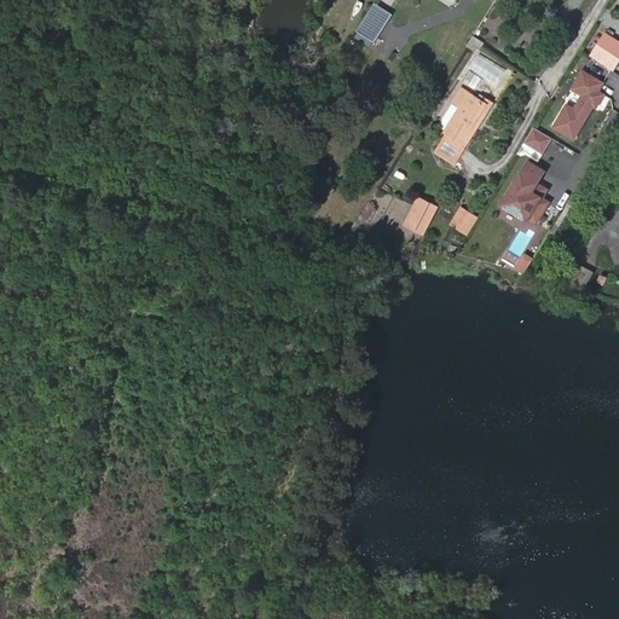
[(568,0),(560,16),(571,22),(583,0),(568,0)]
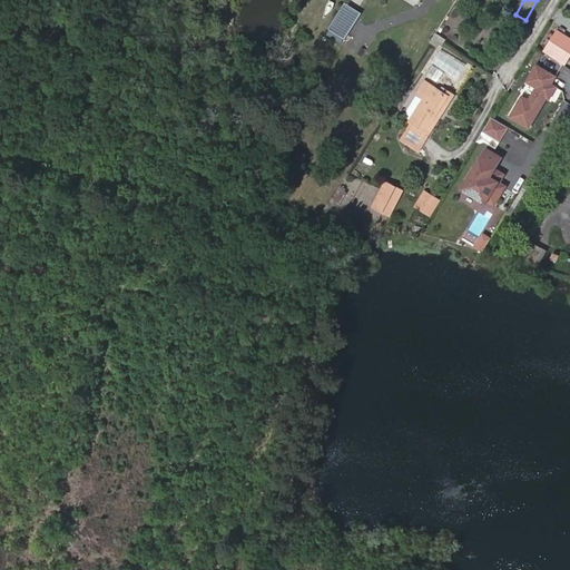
[(341,43),(361,13),(344,2),(324,32),(341,43)]
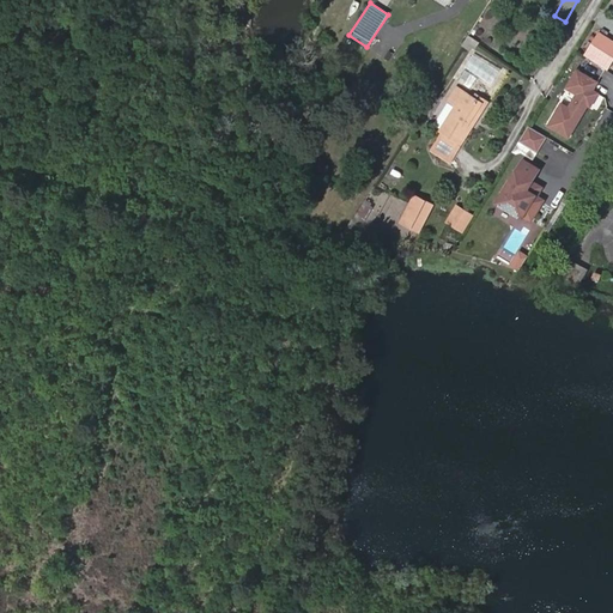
[(606,71),(612,60),(612,40),(599,30),(582,54),(606,71)]
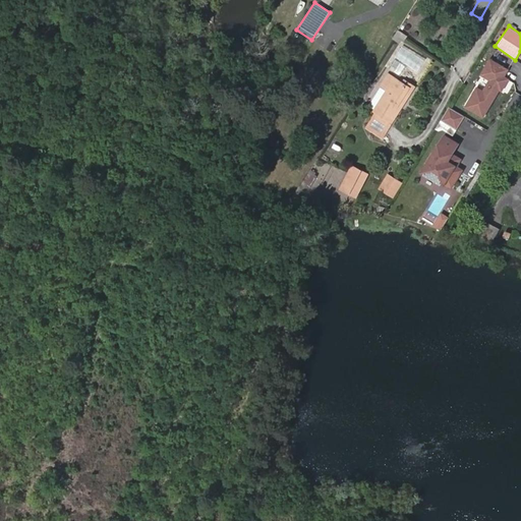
[(487,90),(509,58),(495,48),(478,74),(483,77),(479,83),(487,90)]
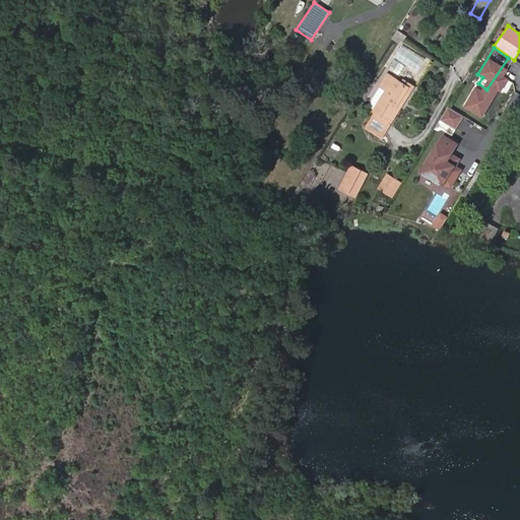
[(397,106),(408,87),(402,83),(387,73),(380,85),(381,85),(369,105),(375,109),(373,111),(376,112),(369,122),(381,130),(388,120),(391,122),(400,108),(397,106)]
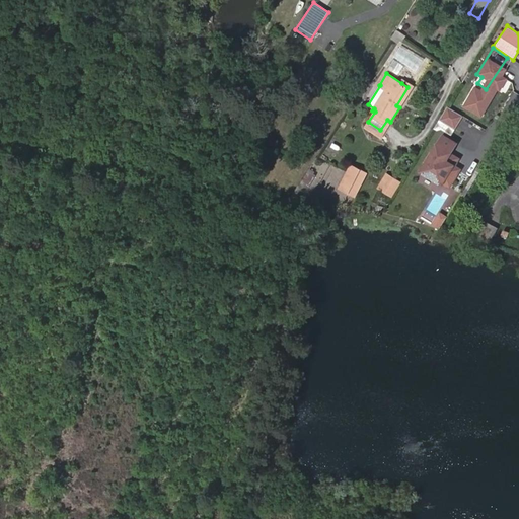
[(399,107),(413,86),(403,80),(401,83),(408,87),(396,105),(399,107)]
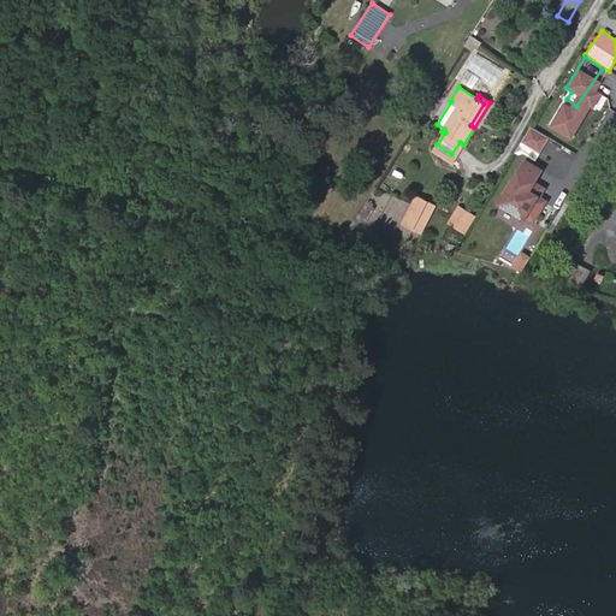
[(615,111),(608,108),(600,129),(609,132),(615,113),(615,111)]
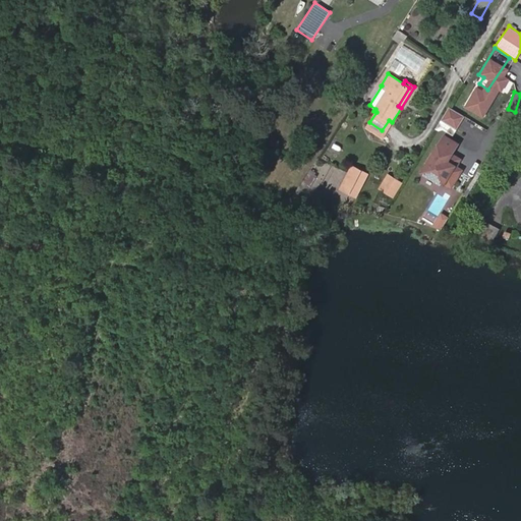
[(382,130),(369,122),(367,127),(382,136),(392,122),(389,120),(382,130)]
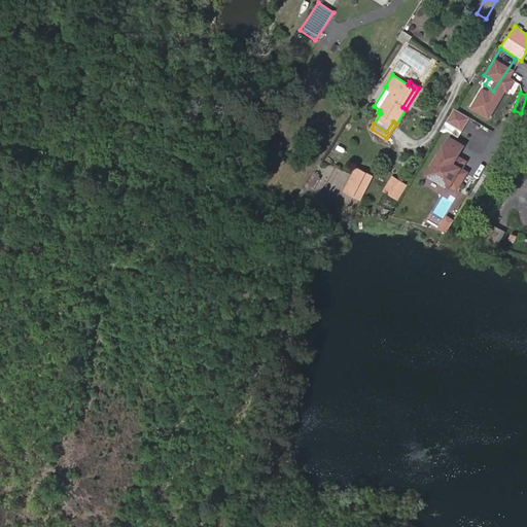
[(457,137),(460,131),(449,125),(447,131),(457,137)]
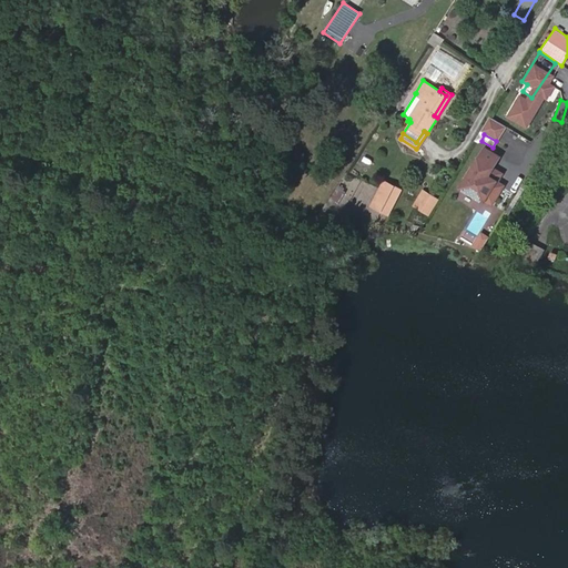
[(498,184),(504,174),(495,169),(501,158),(487,149),(463,189),(485,202),(486,200),(493,204),(504,188),(498,184)]
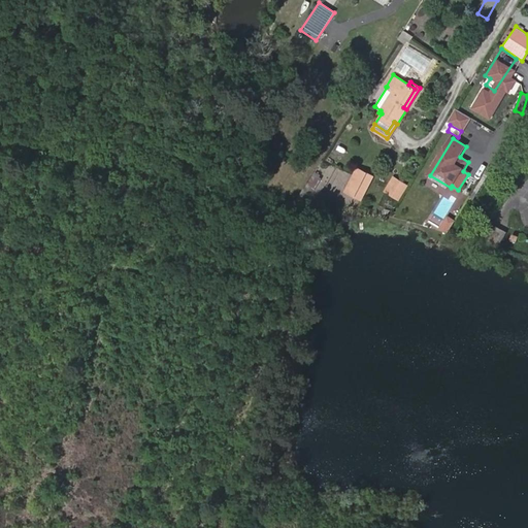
[(361,199),(372,176),(357,168),(345,192),(361,199)]
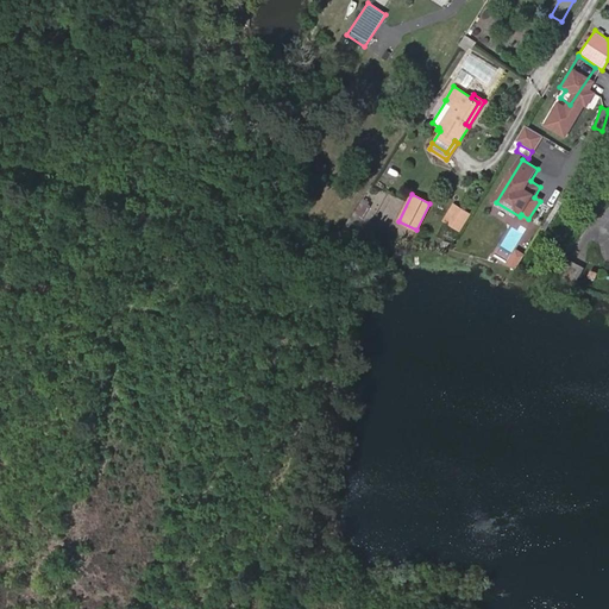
[(360,199),(353,215),(363,219),(370,203),(360,199)]
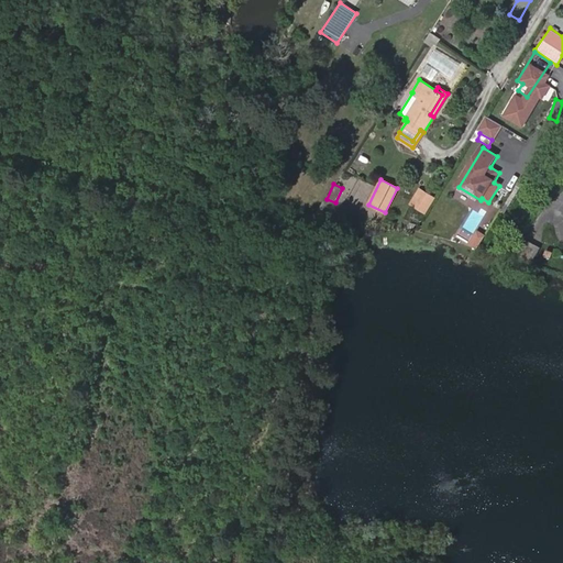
[(430,206),(435,198),(420,190),(411,205),(427,211),(430,206)]
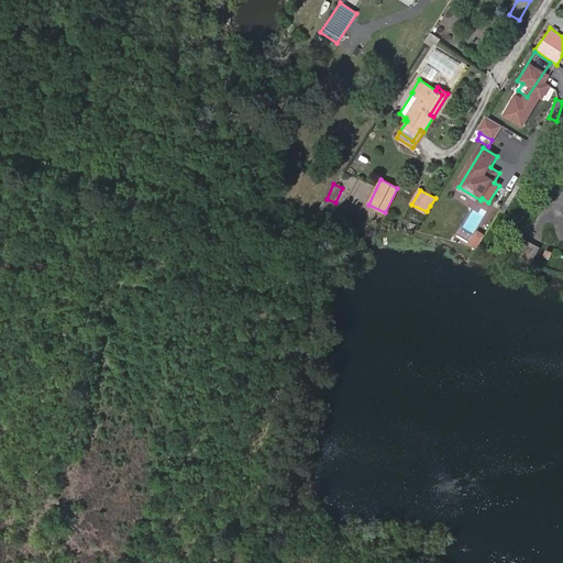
[(474,229),(467,244),(476,249),(484,233),(474,229)]
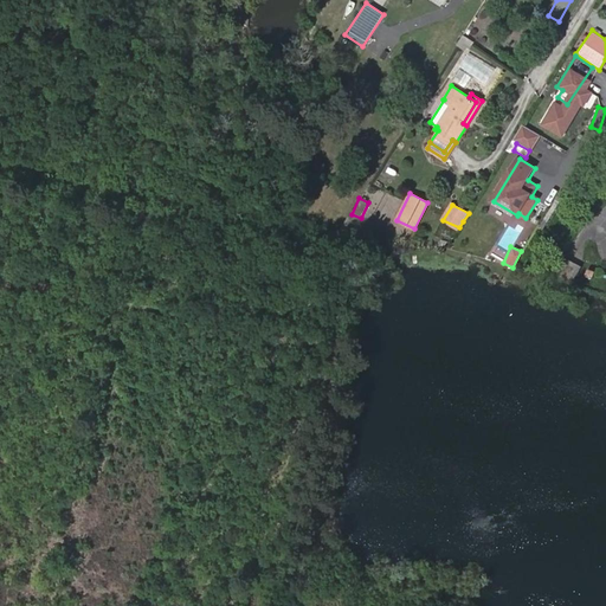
[(574,281),(580,265),(565,259),(559,275),(574,281)]
